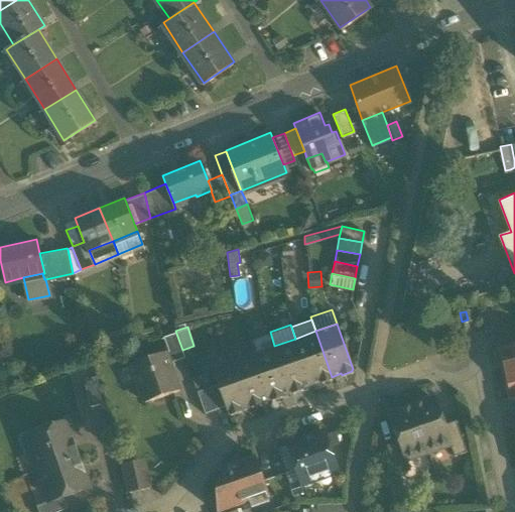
[(165,351),(169,363),(184,358),(182,350),(175,331),(160,337),(165,351)]
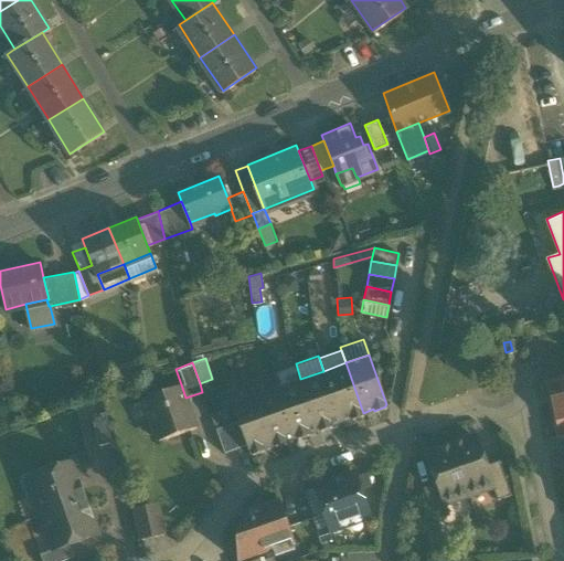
[(346,362),(323,371),(341,421),(351,417),(351,419),(363,414),(362,413),(363,413),(346,362)]
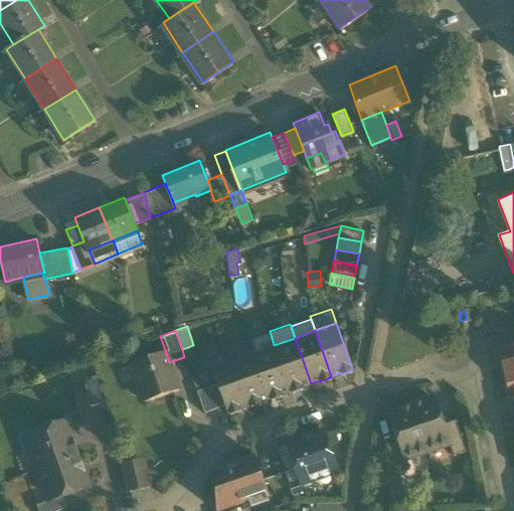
[(295,338),(274,345),(290,390),(291,390),(292,391),(302,387),(302,386),(311,383),(295,338)]
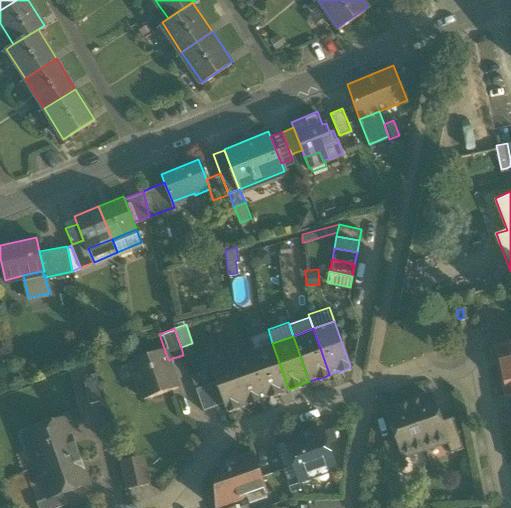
[(510,340),(496,344),(501,369),(510,367),(510,340)]
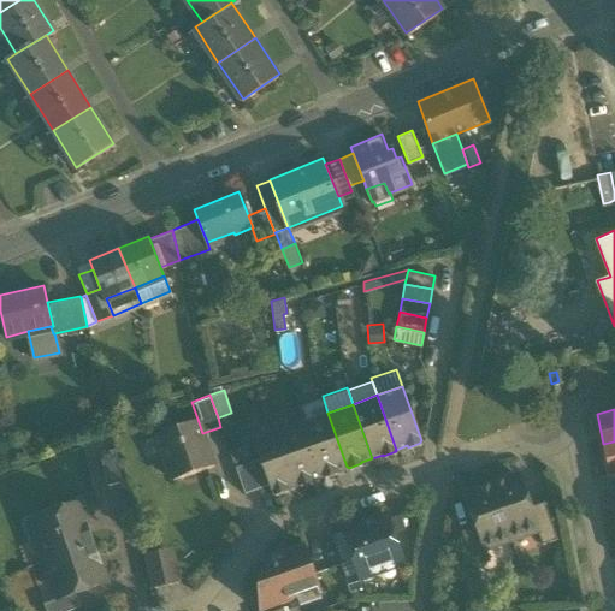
[(327,413),(303,421),(323,475),(324,475),(324,476),(336,473),(336,470),(347,467),(327,413)]
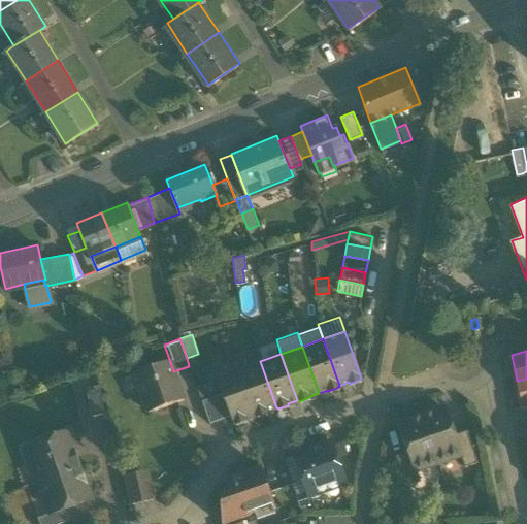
[(134,371),(147,411),(183,398),(173,371),(169,359),(134,371)]
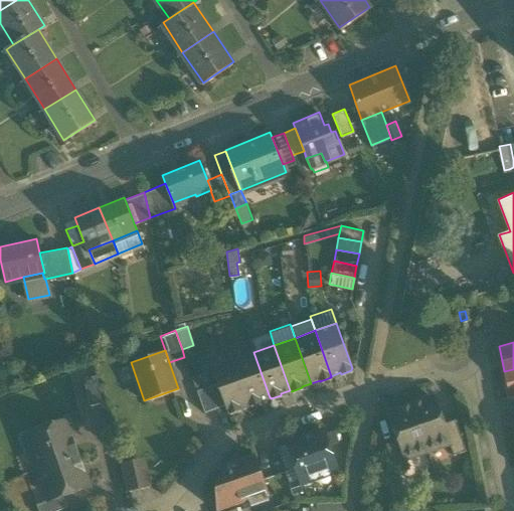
[(253,352),(232,359),(248,405),(249,404),(250,406),(261,402),(260,400),(270,397),(253,352)]
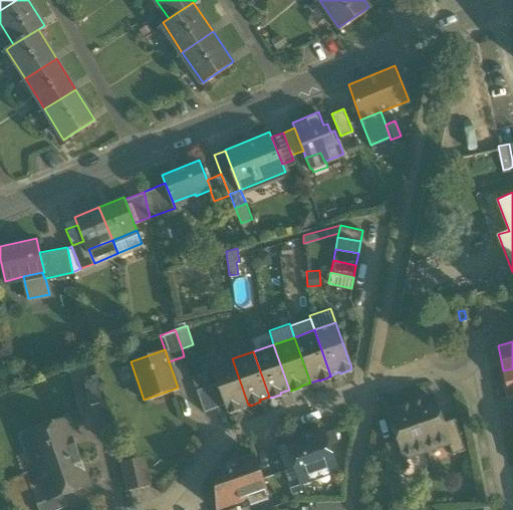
[(239,408),(248,405),(232,358),(211,366),(216,381),(224,404),(227,412),(228,411),(229,413),(239,409),(239,408)]
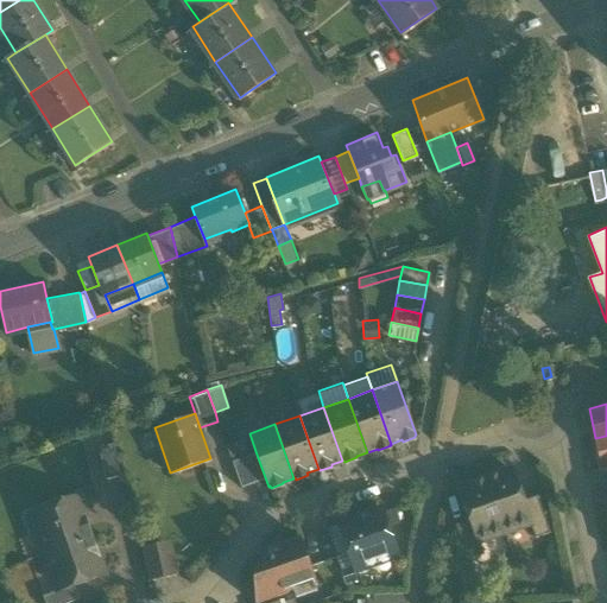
[(606,436),(595,438),(601,469),(606,467),(606,436)]
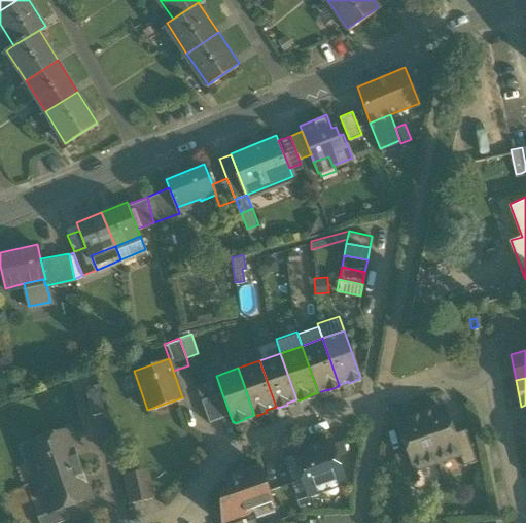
[(84,386),(91,414),(103,411),(97,383),(84,386)]
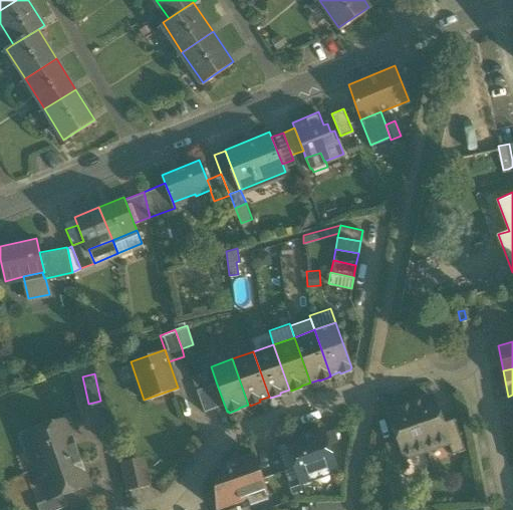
[(216,381),(206,386),(214,408),(224,404),(216,381)]
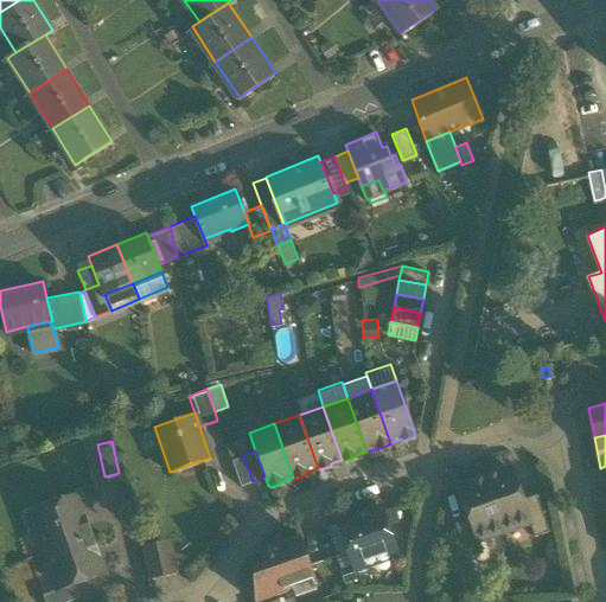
[(241,485),(253,481),(243,455),(231,459),(241,485)]
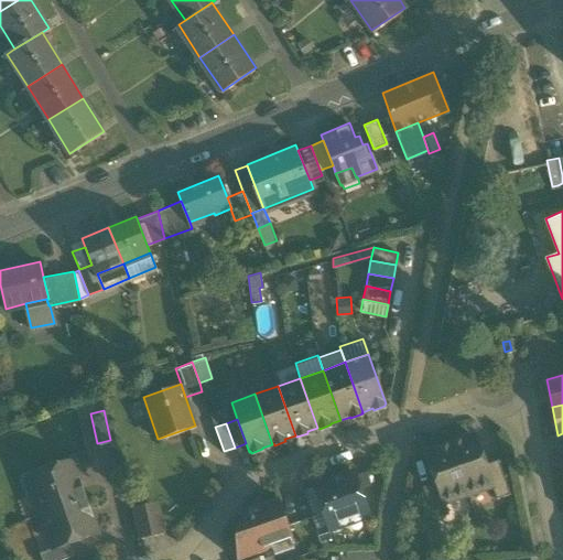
[(462,439),(450,442),(467,492),(491,484),(493,484),(485,464),(475,435),(462,440),(462,439)]
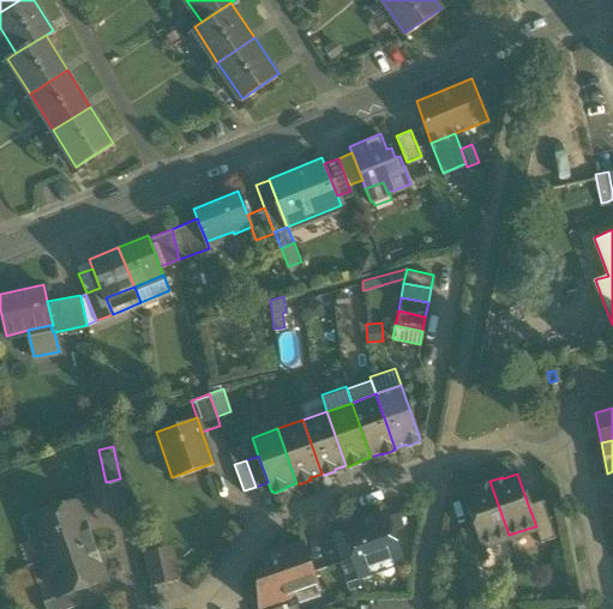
[(482,544),(509,535),(490,481),(476,486),(478,488),(463,493),(474,523),(481,544),(482,544)]
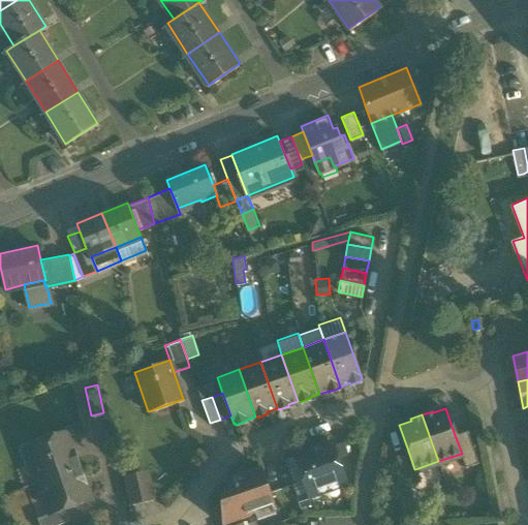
[(38,480),(40,479),(80,465),(67,430),(26,444),(38,480)]
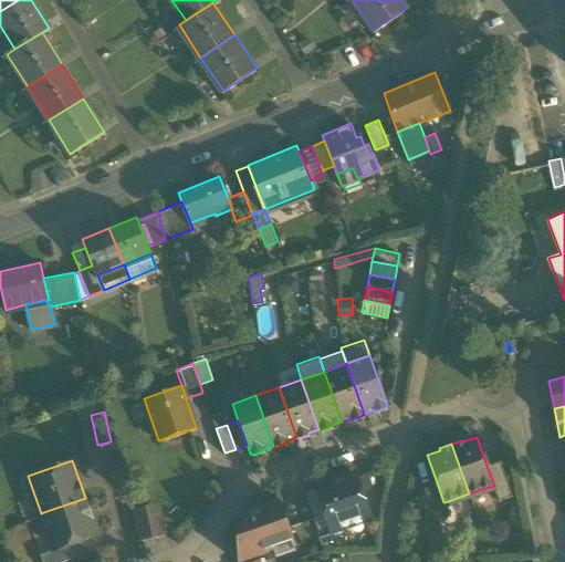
[(493,486),(498,499),(510,495),(499,461),(487,466),(494,486),(493,486)]
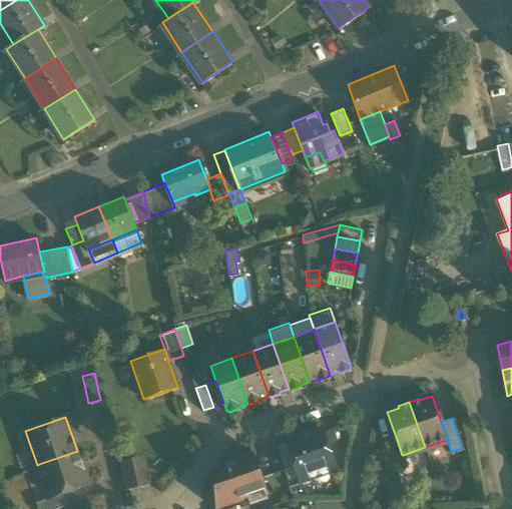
[(287,441),(299,475),(333,464),(321,429),(287,441)]
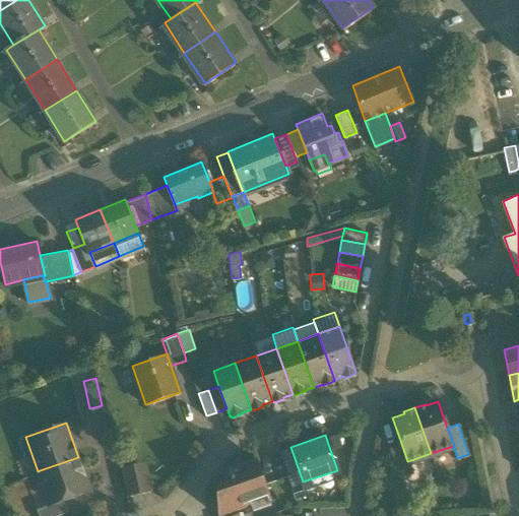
[(390,447),(399,474),(411,470),(408,461),(407,461),(401,443),(390,447)]
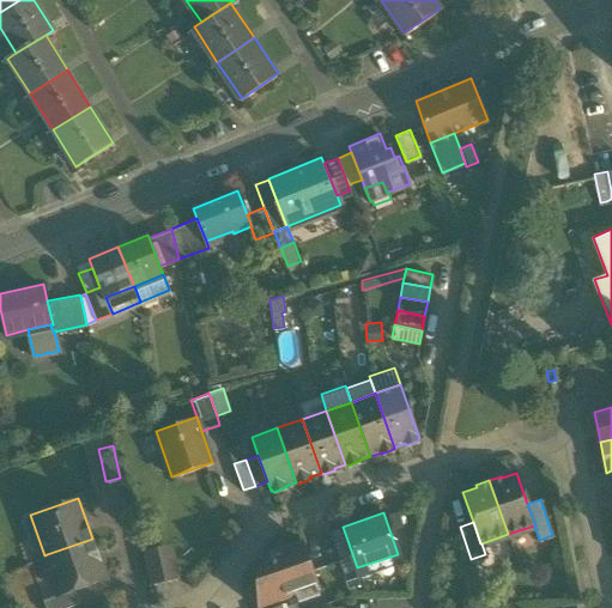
[(357,567),(343,527),(329,532),(344,572),(357,567)]
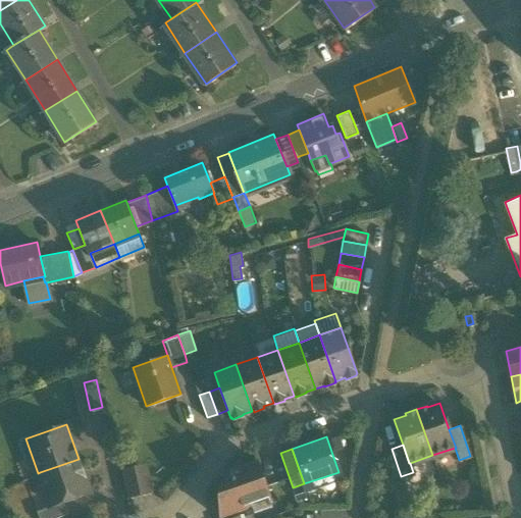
[(90,491),(79,459),(40,472),(52,505),(62,501),(90,491)]
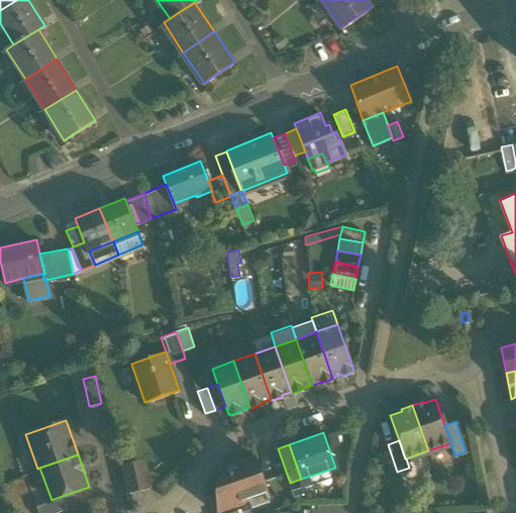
[(216,486),(217,512),(249,501),(248,499),(267,493),(267,495),(269,494),(255,455),(228,466),(230,472),(226,474),(216,486)]
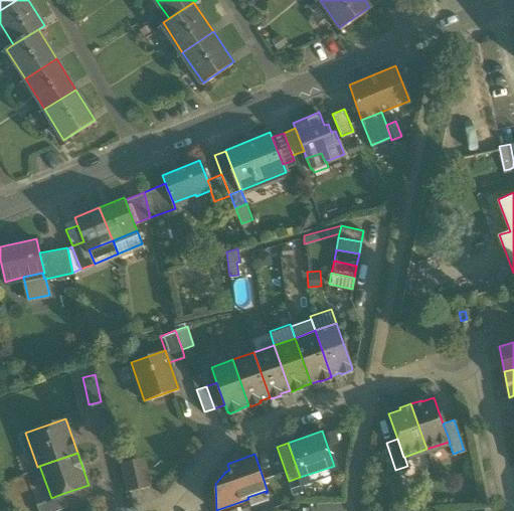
[(126,466),(131,488),(147,484),(142,462),(126,466)]
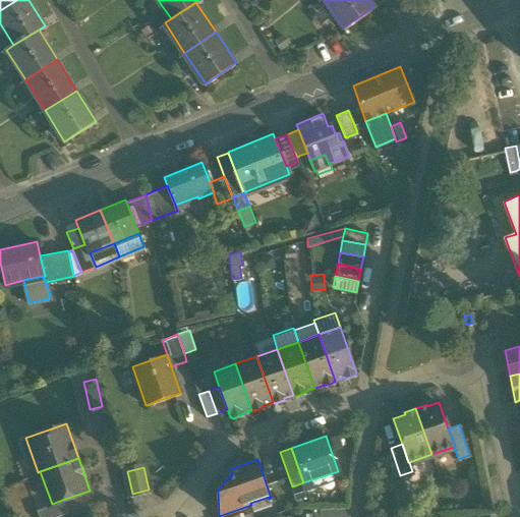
[(338,471),(303,482),(304,486),(339,473),(338,471)]
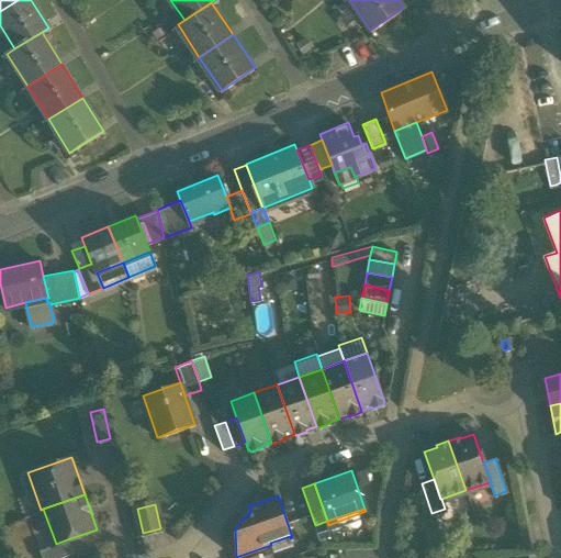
[(40,549),(42,557),(54,557),(71,553),(67,539),(56,544),(40,549)]
